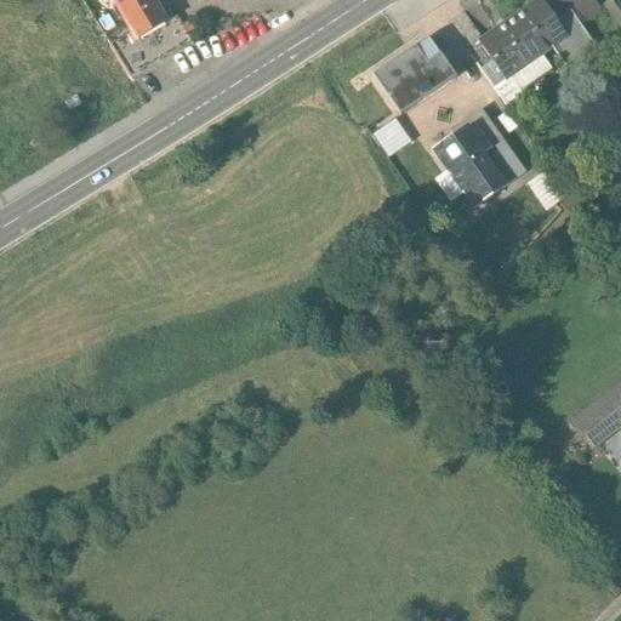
[(169,23),(154,0),(126,0),(117,6),(134,34),(137,43),(169,23)]
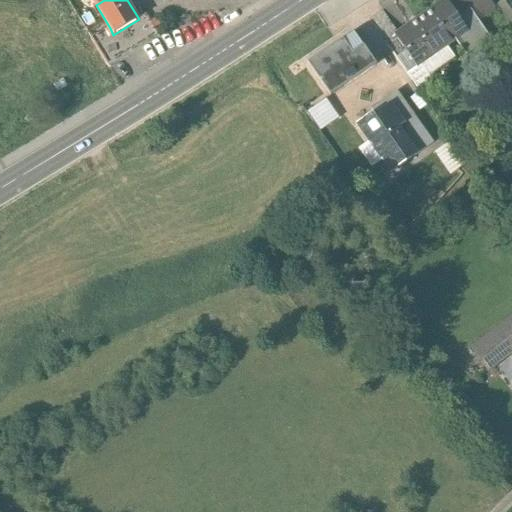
[(404,55),(414,69),(439,52),(455,41),(468,60),(492,44),(479,26),(498,13),(489,0),(438,0),(440,1),(391,34),(404,55)]
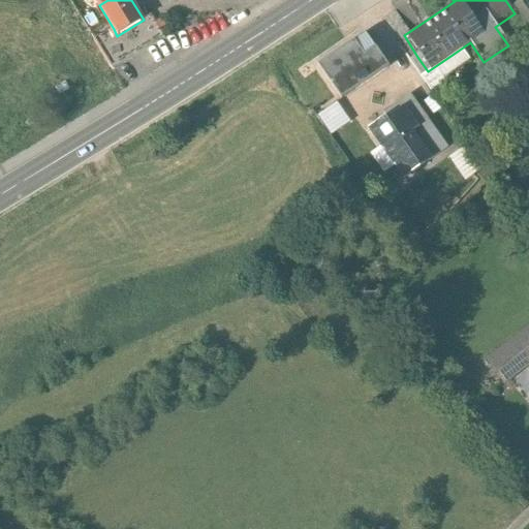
[(528,0),(527,0),(516,8),(528,28),(528,27),(528,0)]
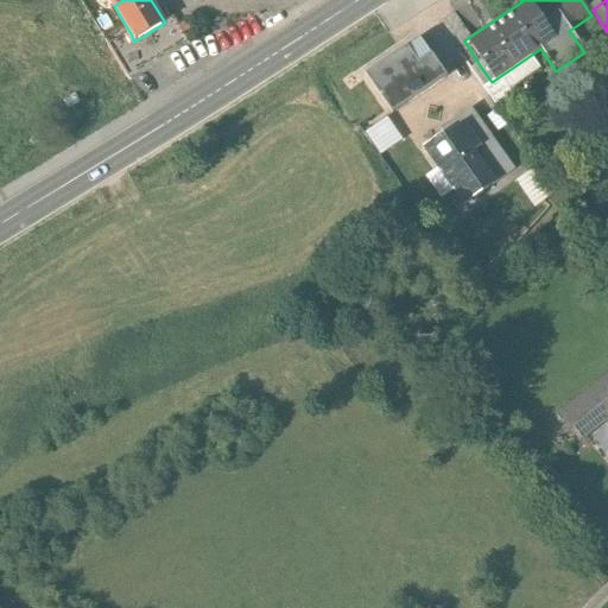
[(411,39),(365,74),(394,112),(439,77),(411,39)]
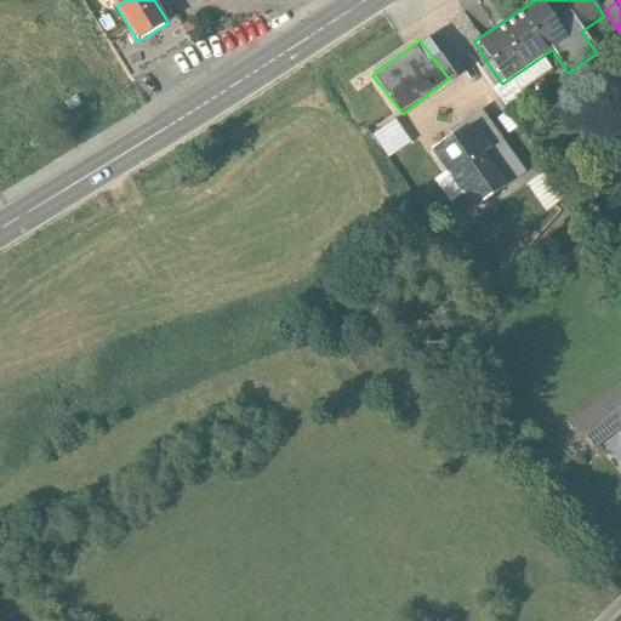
[(502,84),(490,67),(479,74),(510,118),(551,89),(533,63),(502,84)]
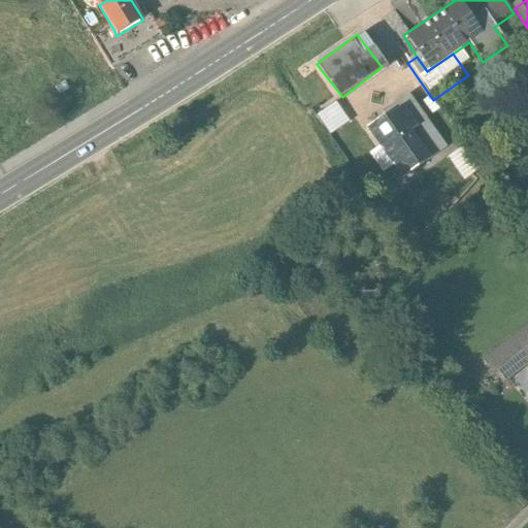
[(336,100),(317,112),(329,132),(349,119),(336,100)]
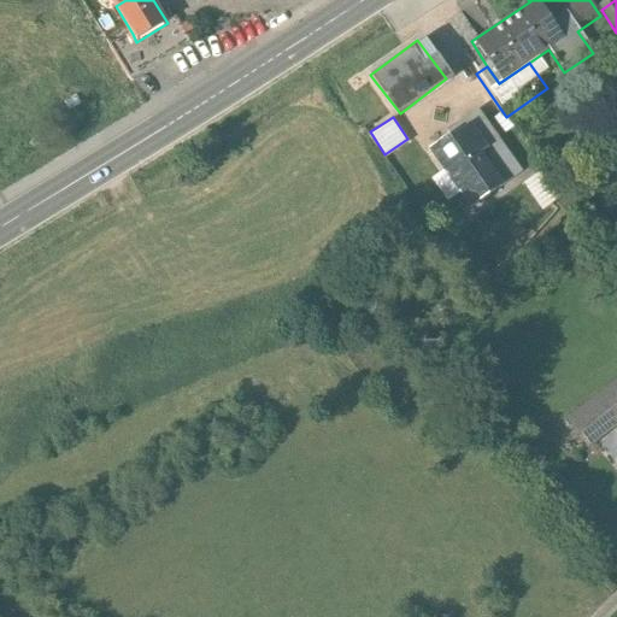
[(487,145),(474,125),(432,154),(468,207),(499,186),(476,152),(487,145)]
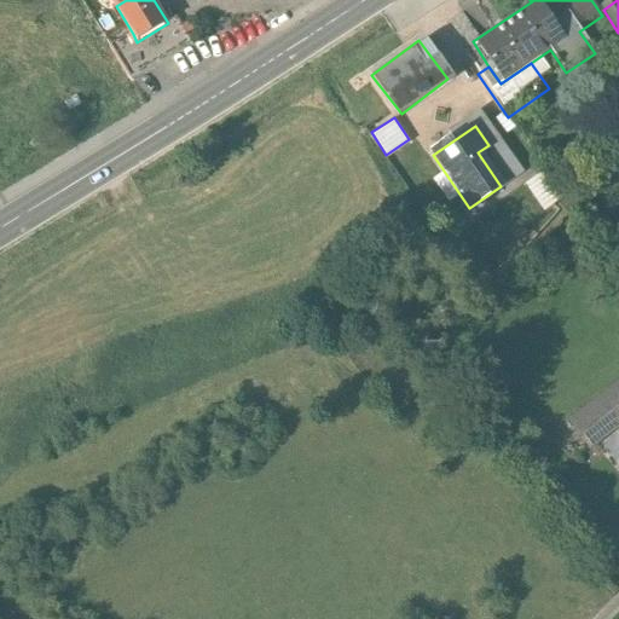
[(618,387),(570,426),(594,457),(618,437),(618,387)]
